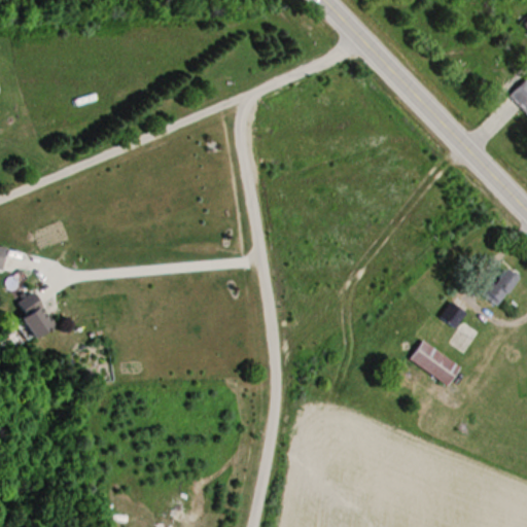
[(526,76),(513,91),(526,105),(526,76)]
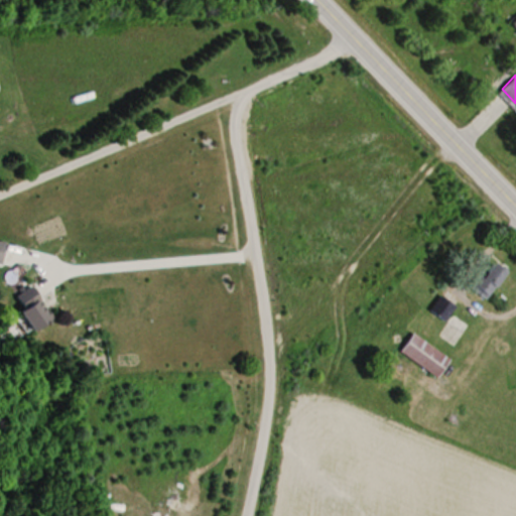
[(486,298),(506,270),(492,259),(471,287),(486,298)]
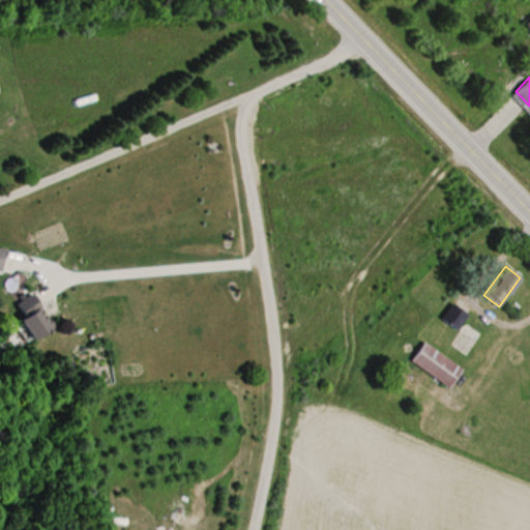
[(25,317),(21,320),(34,340),(54,326),(32,293),(16,303),(25,317)]
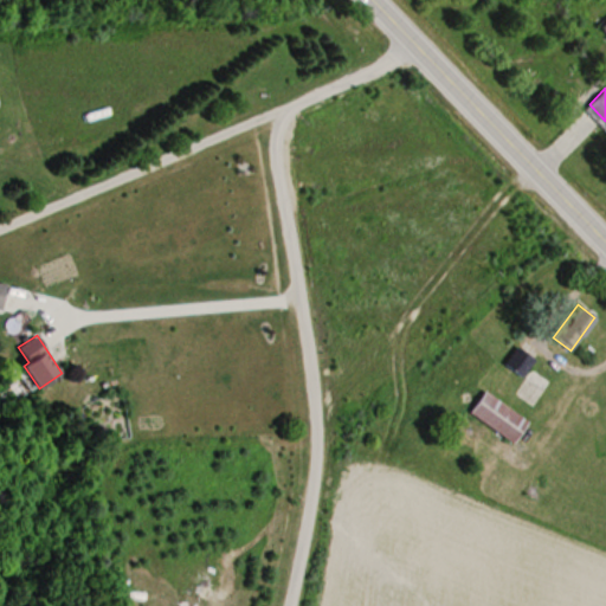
[(534,359),(516,347),(504,365),(522,376),(534,359)]
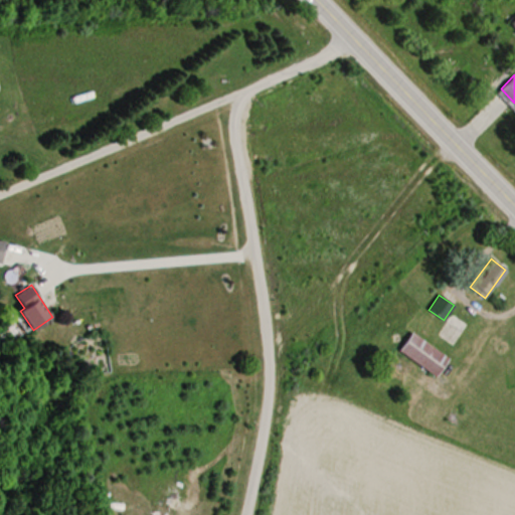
[(446,322),(451,326),(446,333),(456,341),(468,324),(453,313),(446,322)]
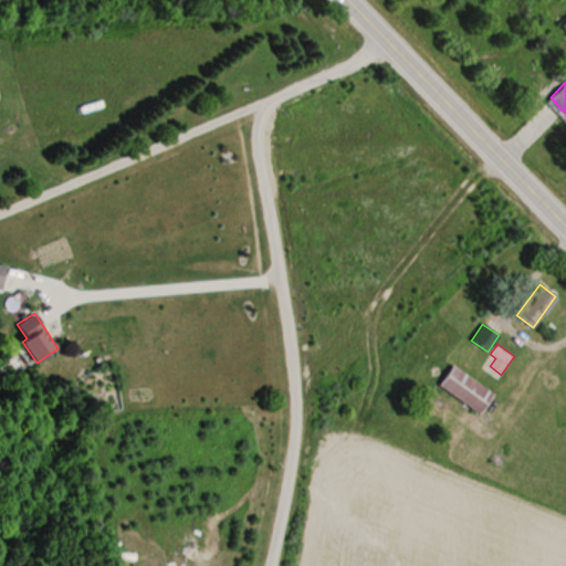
[(493,394),(452,365),(438,385),(479,415),(493,394)]
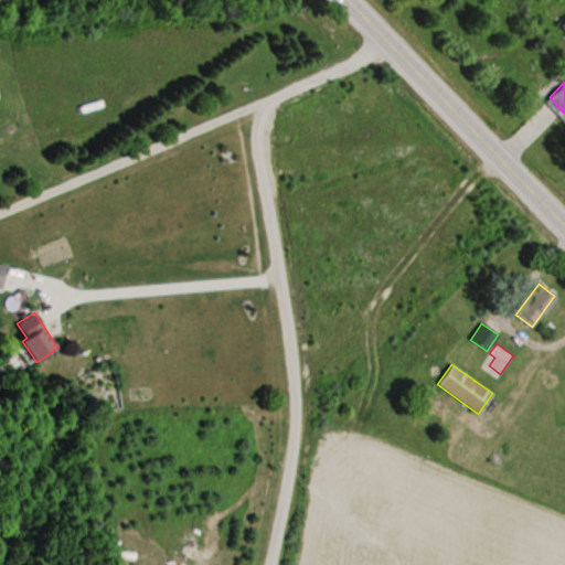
All buildings are outlined.
